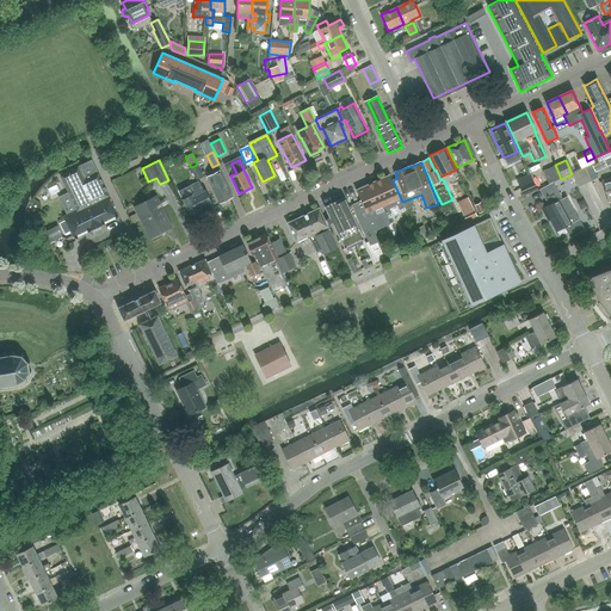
[(197,165),(191,167),(197,179),(203,177),(197,165)]
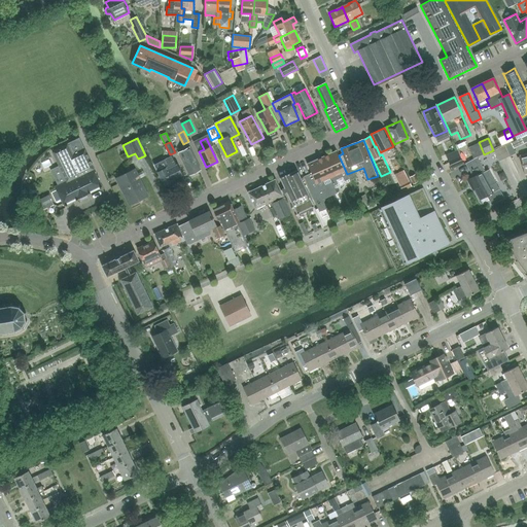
[(504,146),(510,156),(515,154),(510,143),(504,146)]
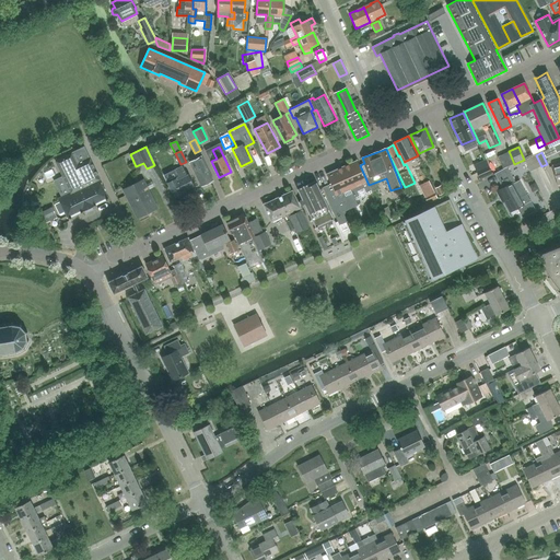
[(72,153),(56,161),(63,177),(65,176),(69,185),(70,185),(73,191),(59,198),(68,217),(82,210),(83,211),(94,206),(93,205),(108,197),(98,178),(100,178),(90,159),(78,165),(72,153)]
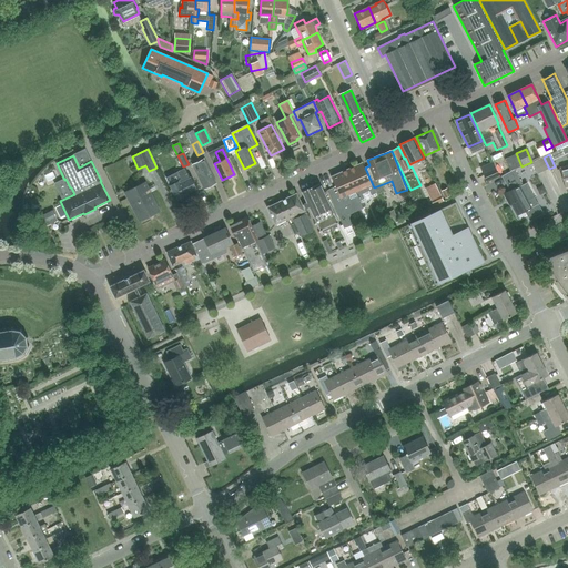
[(510,172),(514,171),(521,166),(517,155),(505,161),(510,172)]
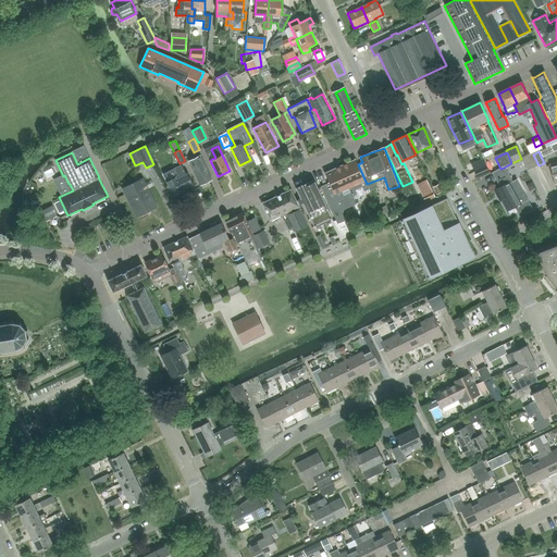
[(533,168),(539,165),(533,155),(528,157),(533,168)]
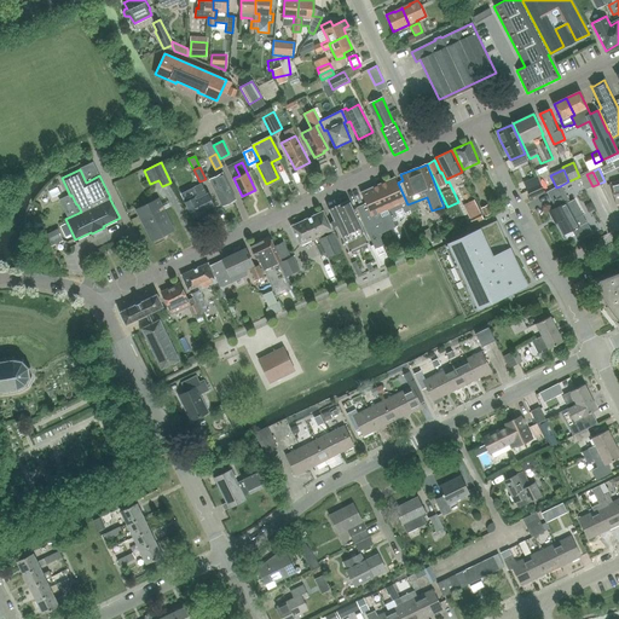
[(209,179),(223,206),(236,200),(223,173),(209,179)]
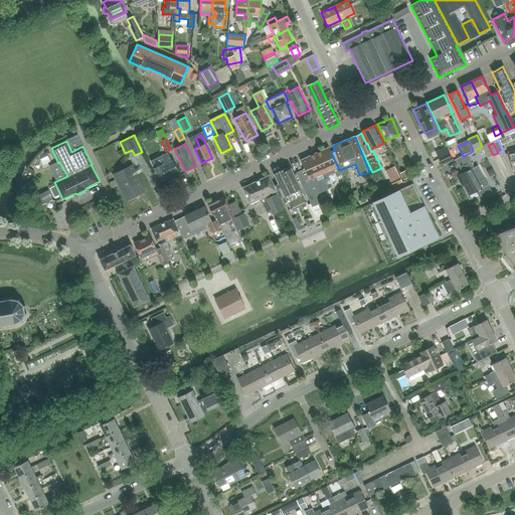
[(487,158),(493,155),(488,145),(482,148),(487,158)]
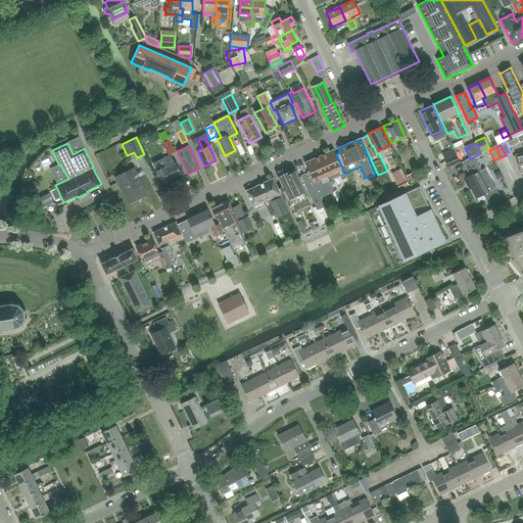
[(324,207),(320,198),(334,192),(332,185),(346,178),(344,173),(336,154),(334,149),(305,162),(310,172),(302,175),(317,210),(324,207)]
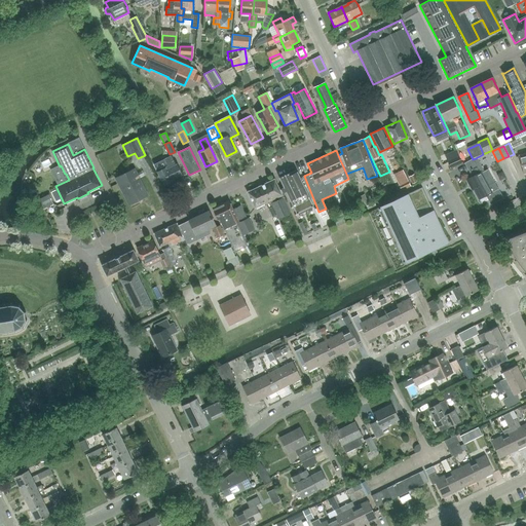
[(173,180),(182,175),(172,155),(163,160),(166,165),(165,166),(165,167),(157,172),(163,185),(173,181),(173,180)]
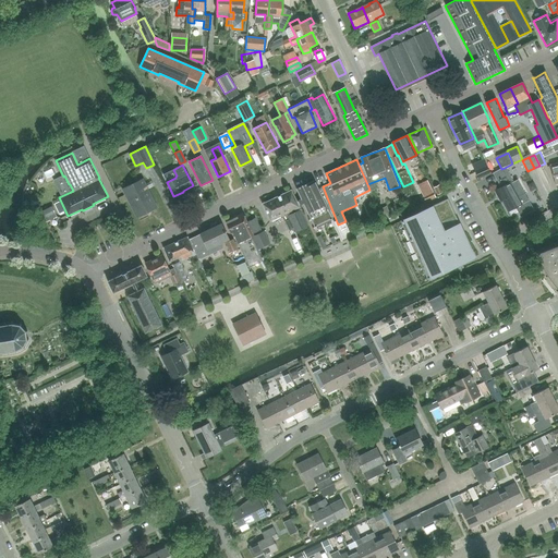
[(486,165),(481,167),(474,170),(478,178),(490,172),(486,165)]
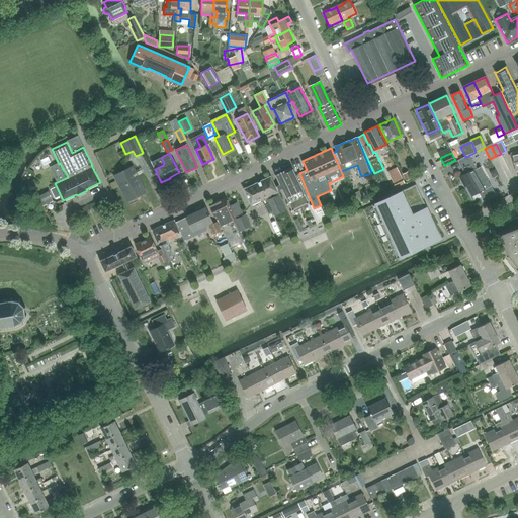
[(484,180),(481,182),(473,170),(476,169),(468,156),(458,161),(461,167),(462,166),(466,174),(459,177),(464,187),(466,186),(471,196),(479,192),(483,201),(496,194),(491,185),(490,185),(488,181),(484,180)]
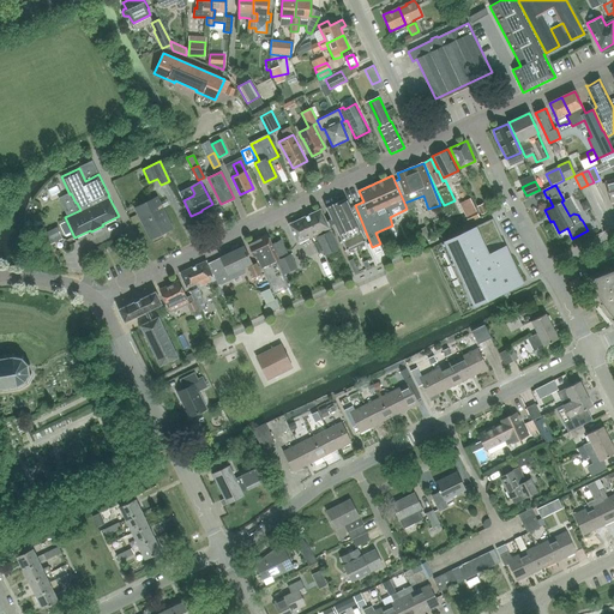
[(160,235),(173,228),(157,197),(134,208),(150,239),(160,234),(160,235)]
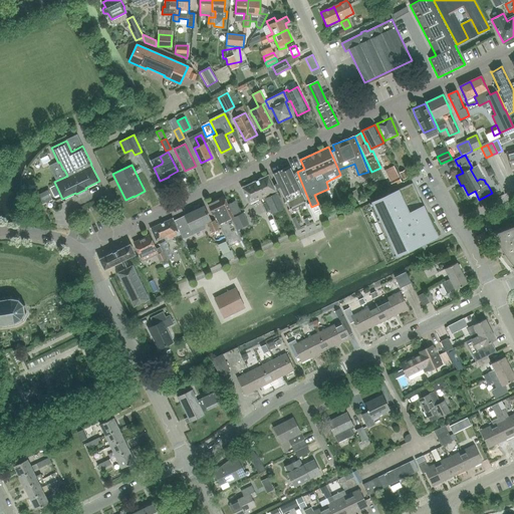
[(277,184),(274,186),(275,189),(279,187),(289,209),(306,201),(290,166),(273,174),(277,184)]
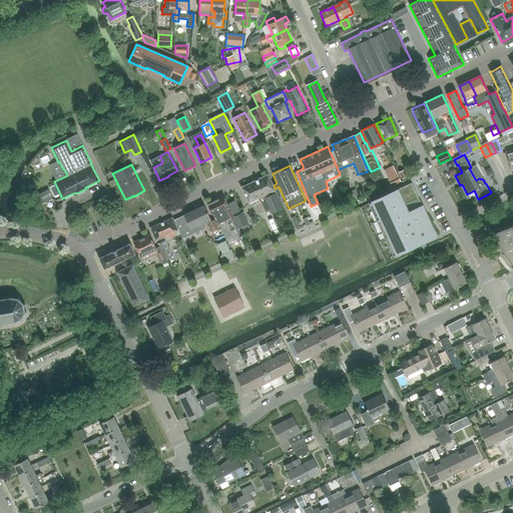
[(268,174),(251,182),(255,190),(262,187),(265,194),(261,196),(262,196),(264,202),(266,201),(270,209),(272,212),(284,207),(268,174)]
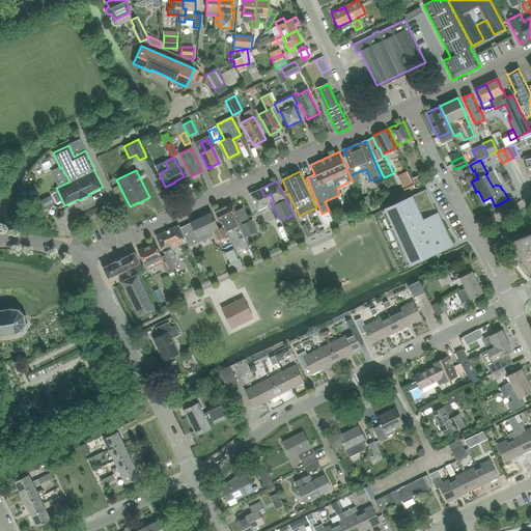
[(257,211),(271,203),(270,203),(274,201),(271,194),(264,197),(260,189),(249,194),(257,211)]
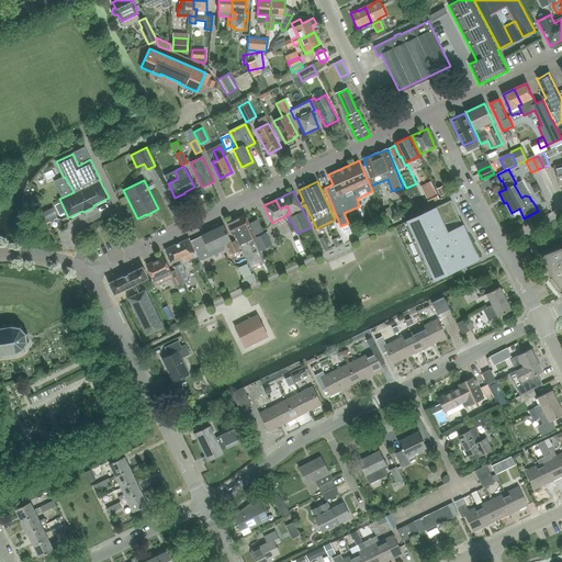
[(451,210),(448,202),(444,203),(406,221),(433,280),(456,269),(454,267),(461,265),(467,261),(468,263),(479,259),(454,209),(451,210)]
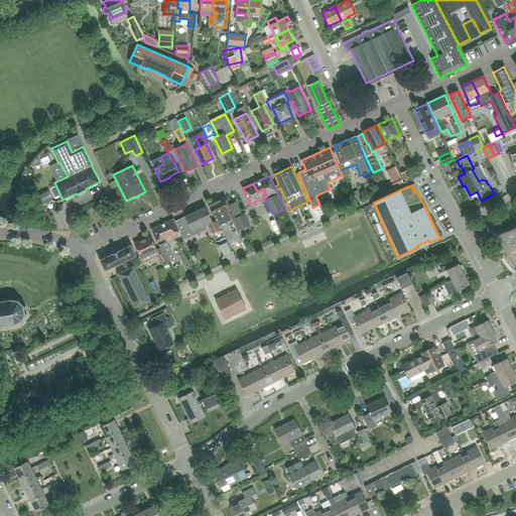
[(244,240),(239,230),(233,218),(234,217),(227,201),(222,199),(222,200),(209,206),(214,215),(216,214),(232,246),(244,240)]
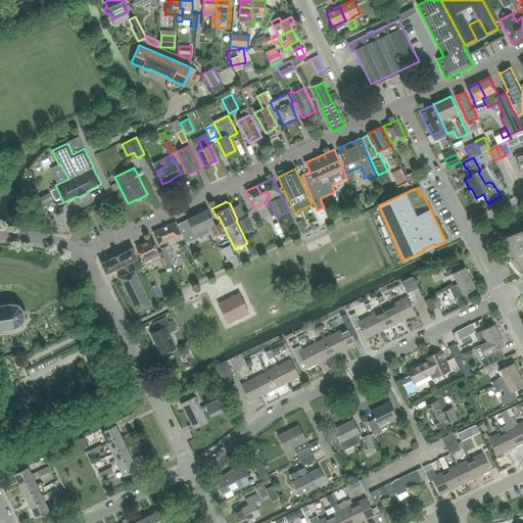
[(237,219),(244,215),(239,204),(232,207),(237,219)]
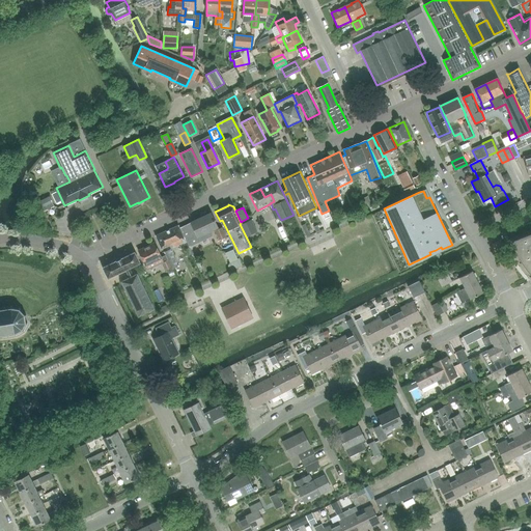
[(212,212),(180,226),(189,246),(213,234),(210,229),(218,226),(212,212)]
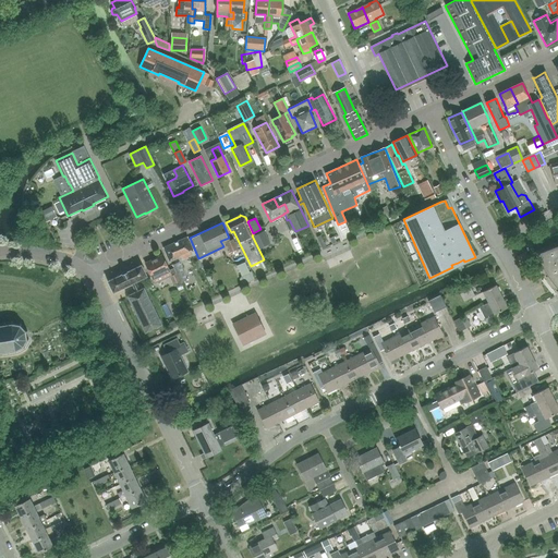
[(253,237),(258,249),(270,243),(265,230),(253,237)]
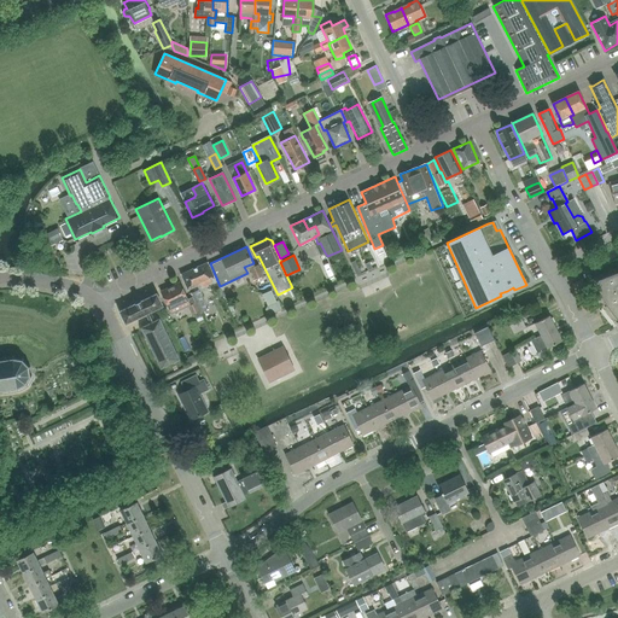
[(181,274),(184,280),(187,289),(200,284),(202,287),(213,283),(214,284),(217,283),(208,262),(181,274)]
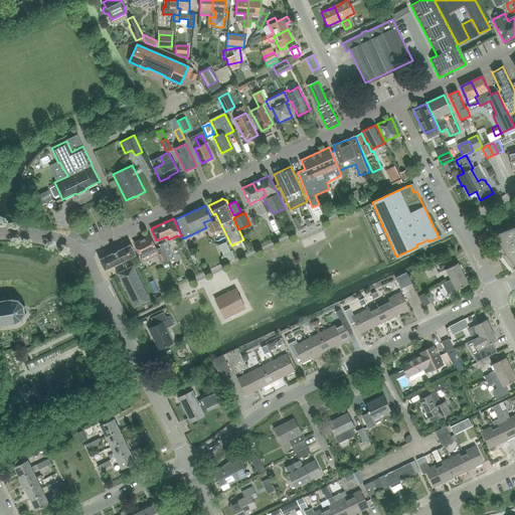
[(219,230),(215,220),(208,223),(212,233),(219,230)]
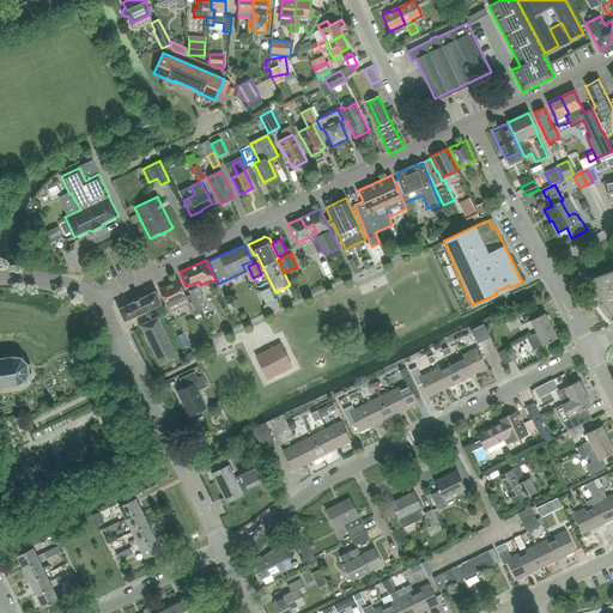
[(612,271),(590,280),(589,280),(590,283),(593,289),(596,296),(600,302),(604,308),(608,314),(611,316),(612,319),(612,271)]
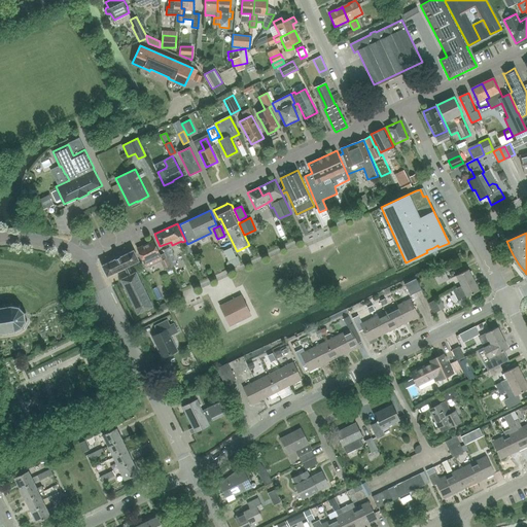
[(170,266),(165,253),(161,255),(153,240),(137,248),(145,262),(143,264),(146,269),(161,261),(164,269),(170,266)]
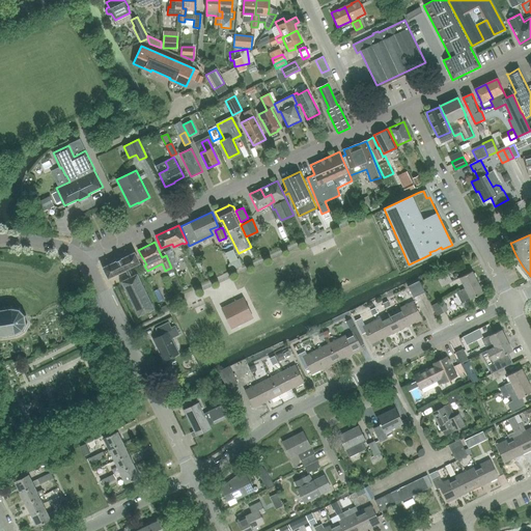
[(166,255),(171,268),(172,269),(178,267),(170,250),(164,252),(166,255)]
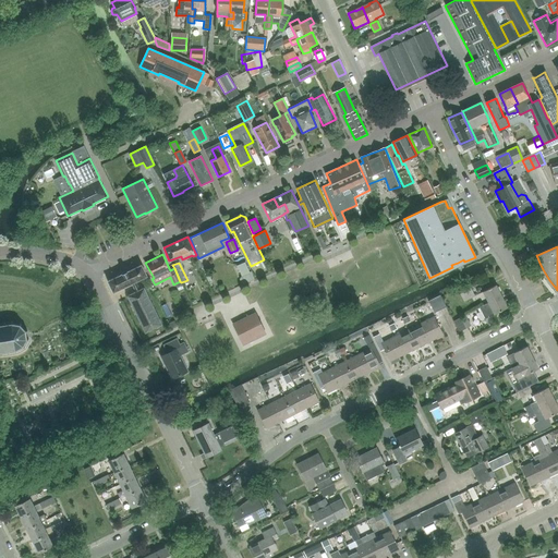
[(108,280),(114,292),(133,283),(136,292),(129,295),(146,332),(160,325),(144,289),(141,290),(136,281),(147,276),(142,265),(108,280)]
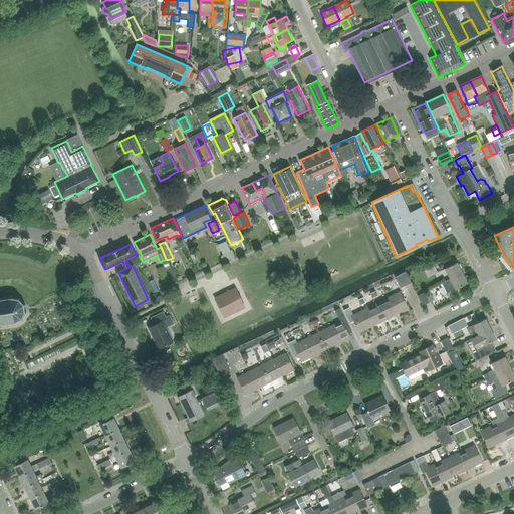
[(220,251),(223,264),(233,261),(230,249),(220,251)]
